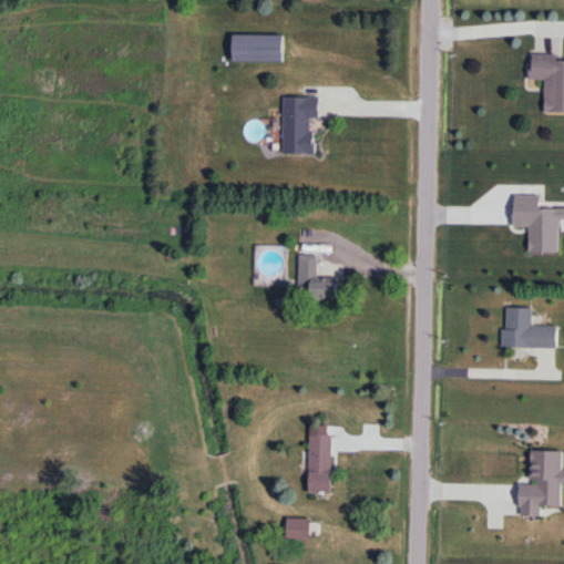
[(279,58),(279,31),(231,31),(231,58),(279,58)]
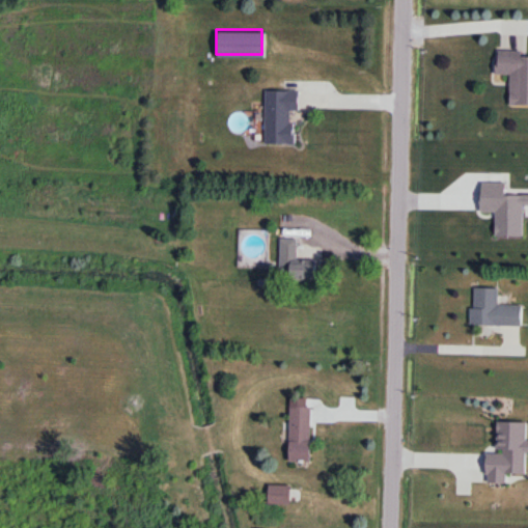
[(527,50),(494,50),(494,72),(508,72),(508,102),(527,102),(527,50)]
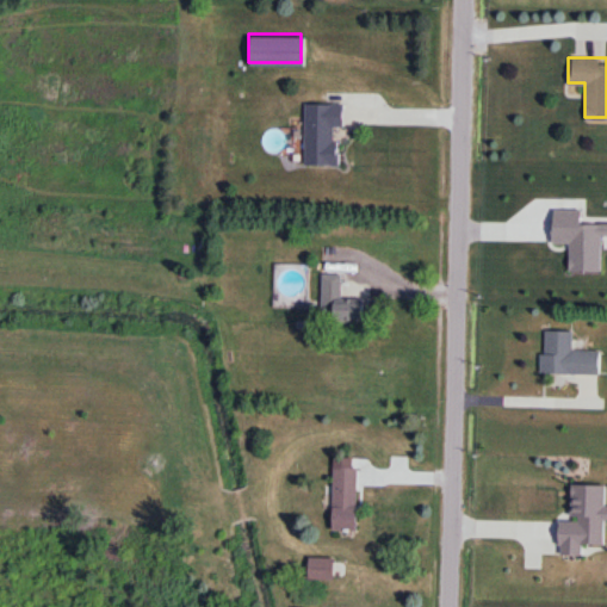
[(303,100),(303,162),(335,162),(334,124),(341,124),(340,100),(303,100)]
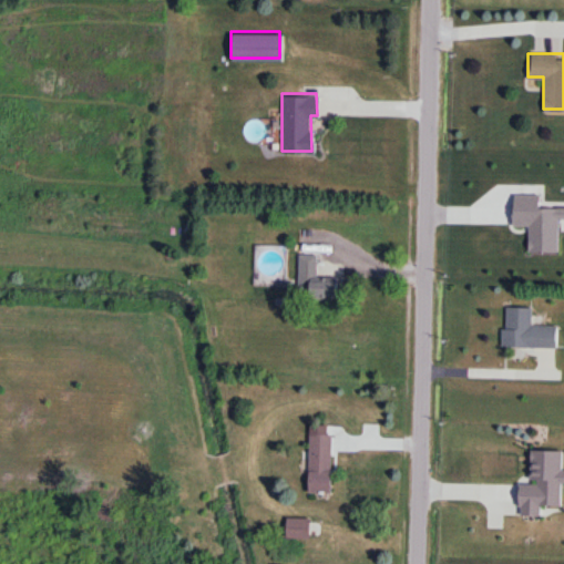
[(338,275),(315,275),(315,253),(298,253),(298,295),(338,295),(338,275)]
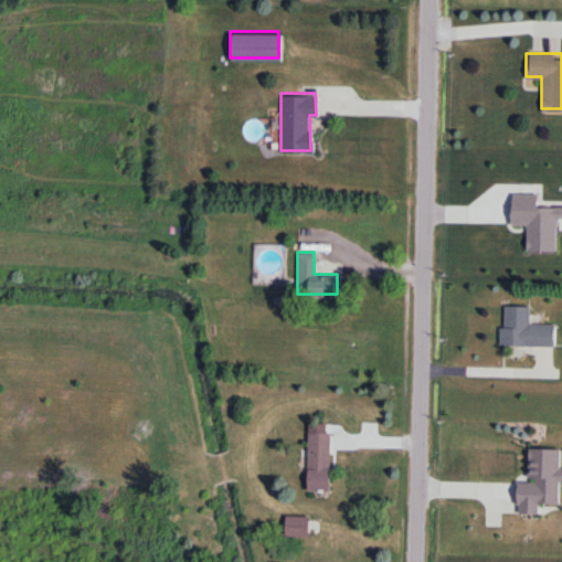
[(553,322),(528,322),(529,304),(501,304),(500,345),(553,345),(553,322)]
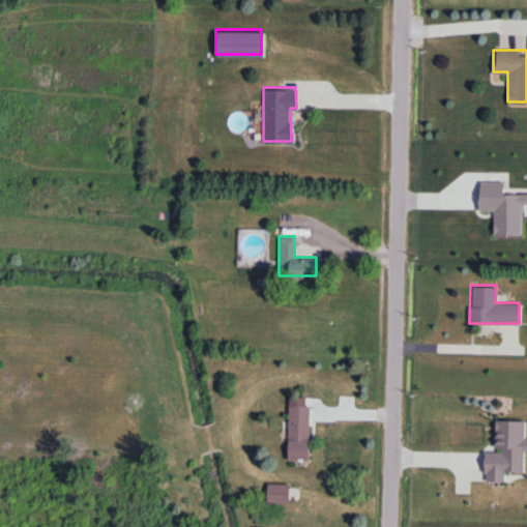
[(308,404),(288,404),(288,459),(308,459),(308,404)]
